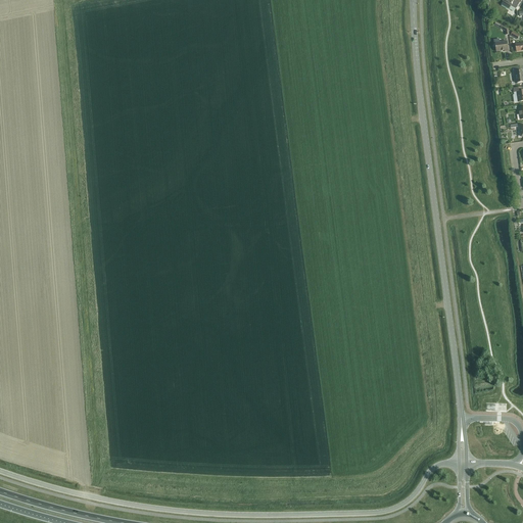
[(520,3),(522,0),(504,0),(502,5),(509,9),(511,6),(516,9),(520,3)]
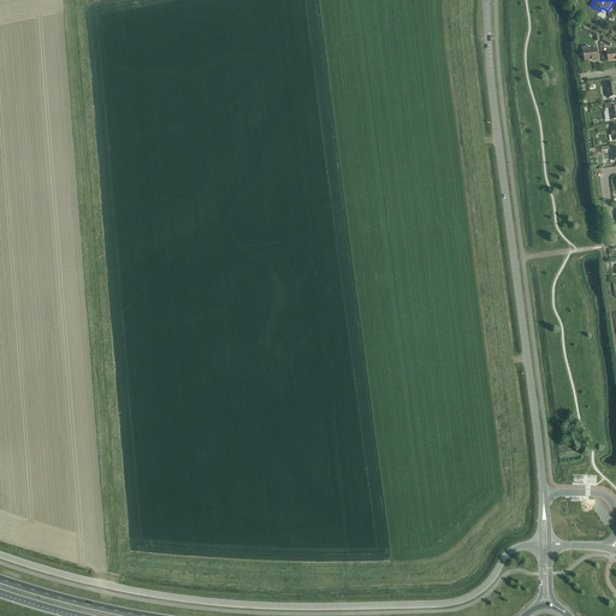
[(591,30),(588,34),(593,36),(594,36),(596,41),(599,41),(598,35),(594,33),(591,30)]
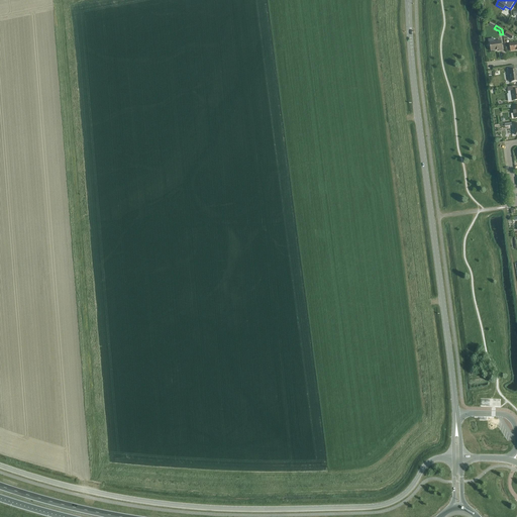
[(490,42),(491,52),(499,50),(499,52),(503,50),(501,41),(494,42),(494,39),(493,39),(489,39),(488,40),(489,42),(490,42)]
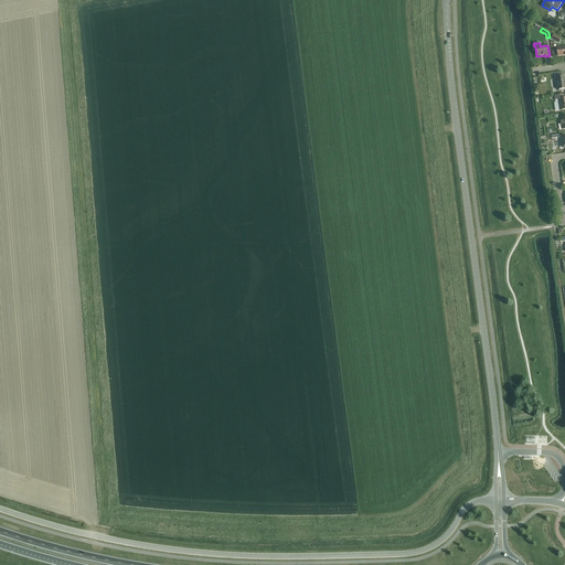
[(560,89),(564,88),(564,81),(564,77),(555,78),(556,82),(555,83),(556,87),(558,87),(560,89)]
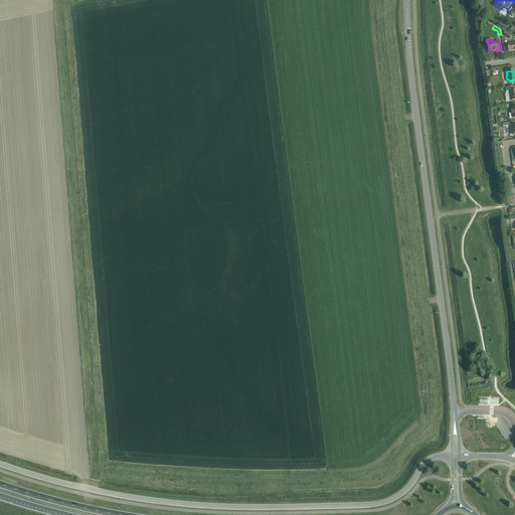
[(514,90),(513,87),(506,88),(506,92),(509,91),(510,101),(514,100),(514,90)]
